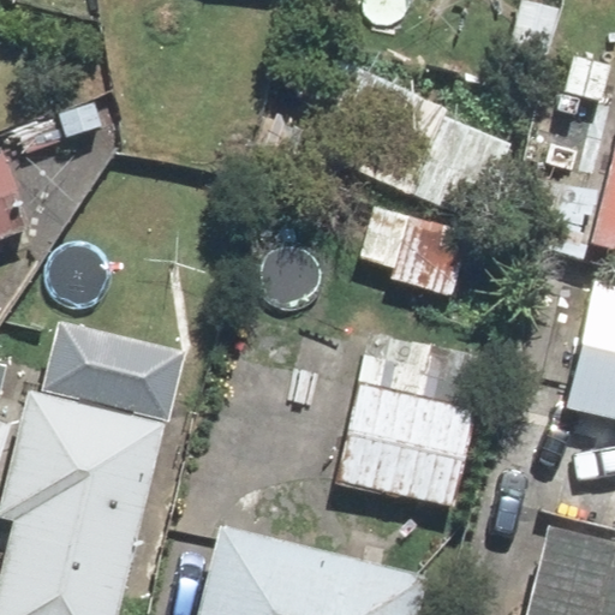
[(477,220),(509,144),(445,118),(448,111),(338,65),(303,148),(477,220)]
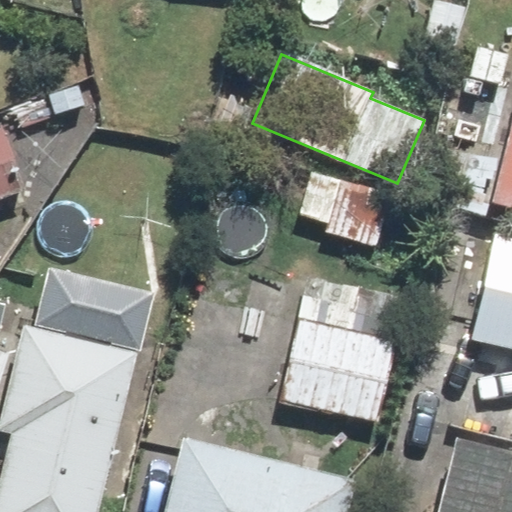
[(0,126),(0,199),(24,191),(1,126),(0,126)]
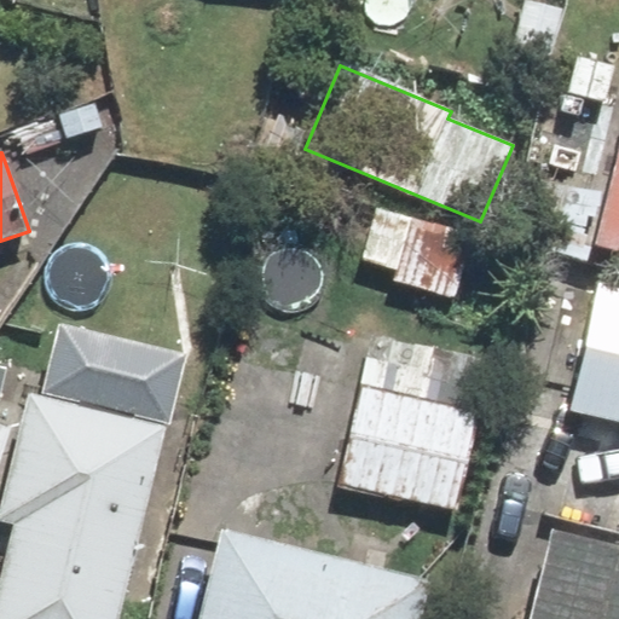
[(599,178),(514,158),(495,241),(579,260),(599,178)]
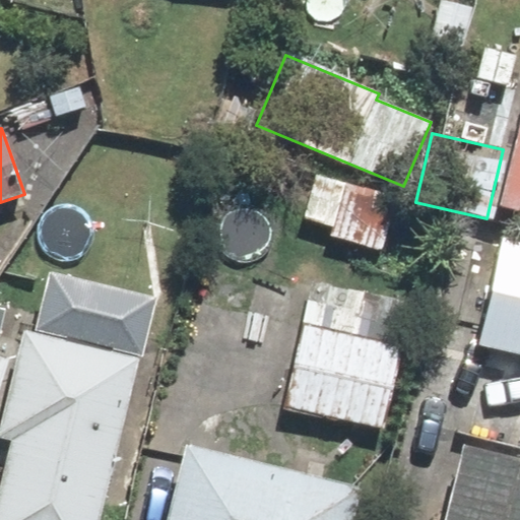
[(519,139),(504,208),(519,211),(519,139)]
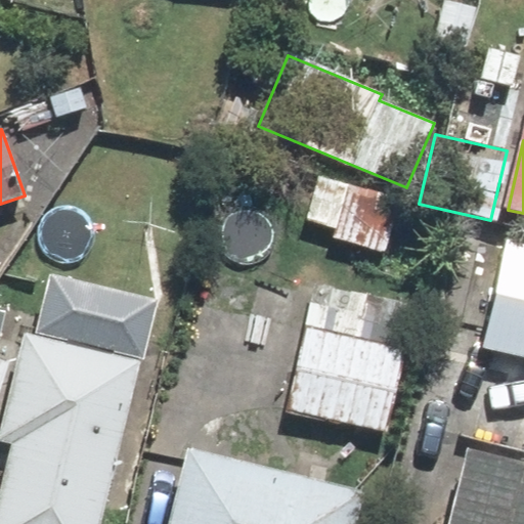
[(333,237),(385,252),(399,199),(318,177),(306,221),(335,229),(333,237)]
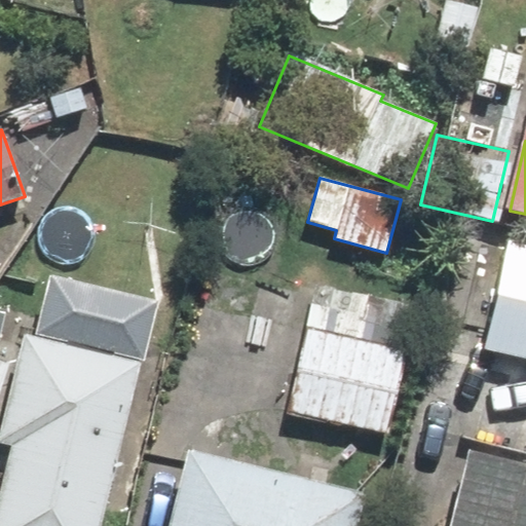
[(157,301),(49,275),(36,335),(144,360),(157,301)]
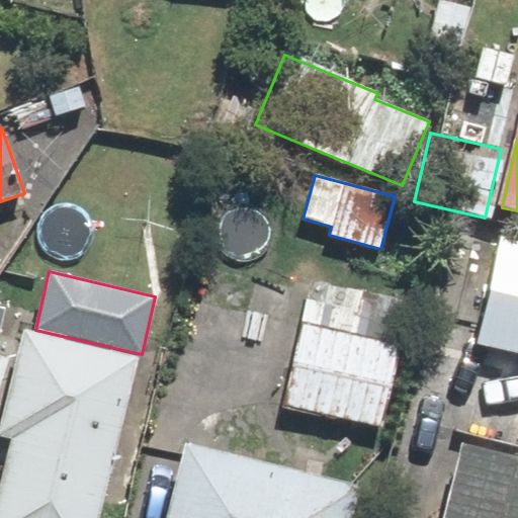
[(400,345),(392,343),(401,301),(311,281),(300,327),(303,328),(284,405),(380,427),(400,345)]
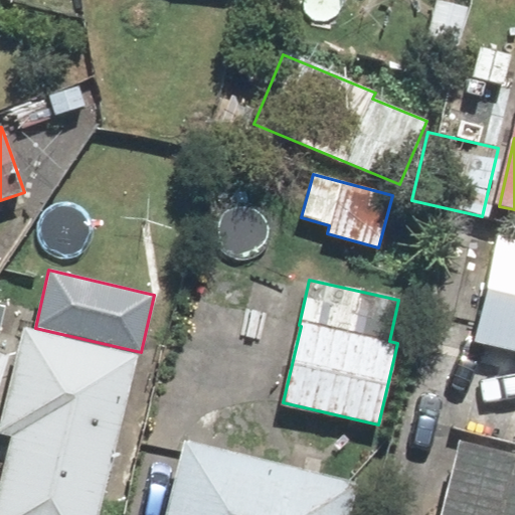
[(0,514),(97,514),(135,353),(22,327),(0,421),(0,434),(9,436),(0,475),(0,514)]
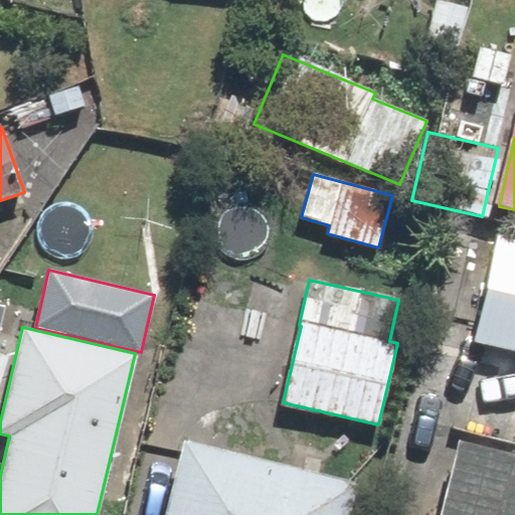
[(181,441),(164,514),(346,514),(355,481),(181,441)]
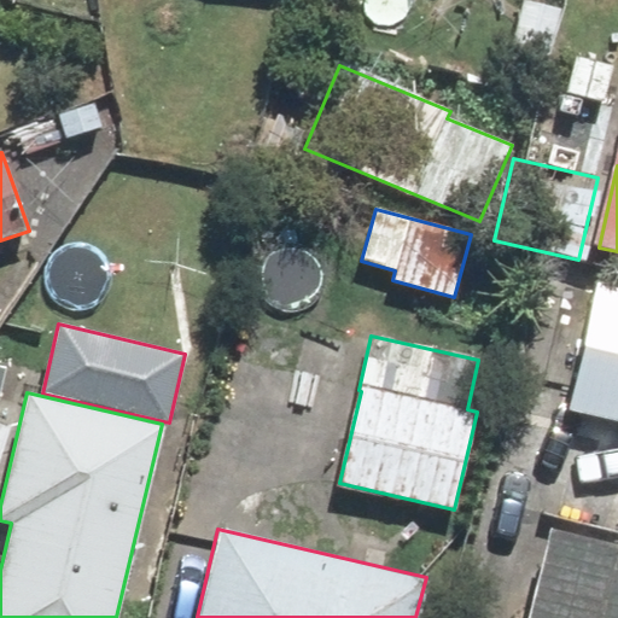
[(617,617),(617,546),(551,529),(528,617),(617,617)]
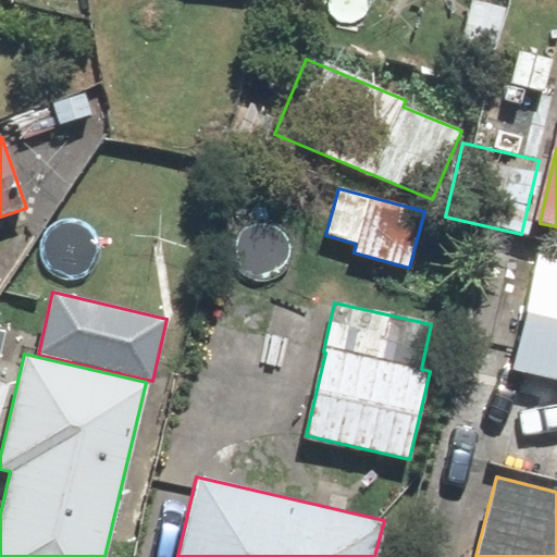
All buildings are outlined.
